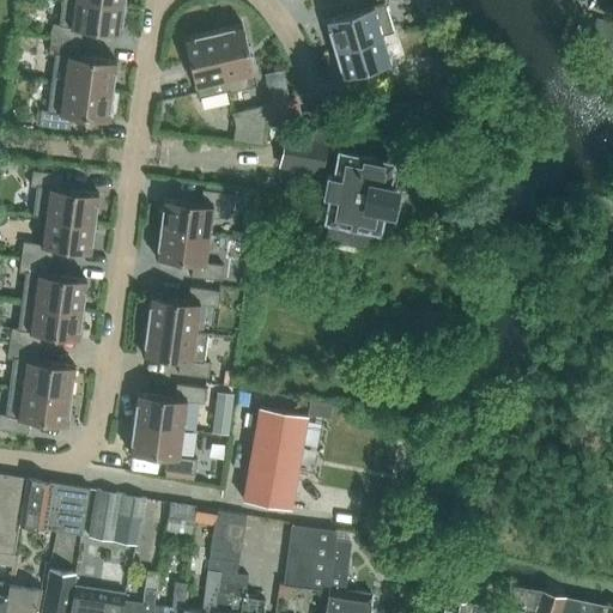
[(61,0),(59,24),(52,23),(50,37),(80,42),(83,29),(120,34),(123,4),(95,0),(61,0)]
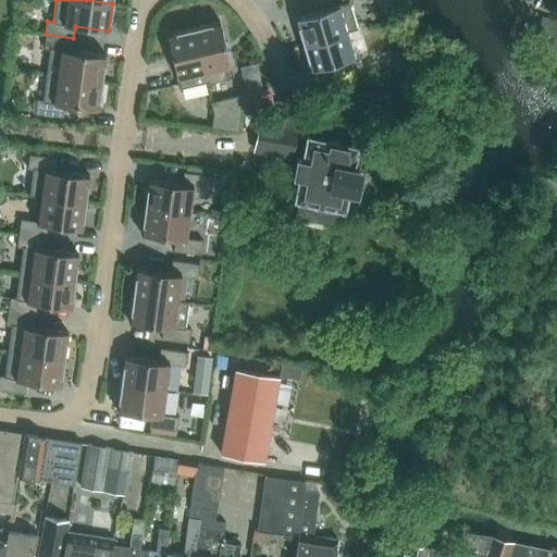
[(295,19),(302,44),(357,27),(349,1),(339,4),(339,5),(295,19)]
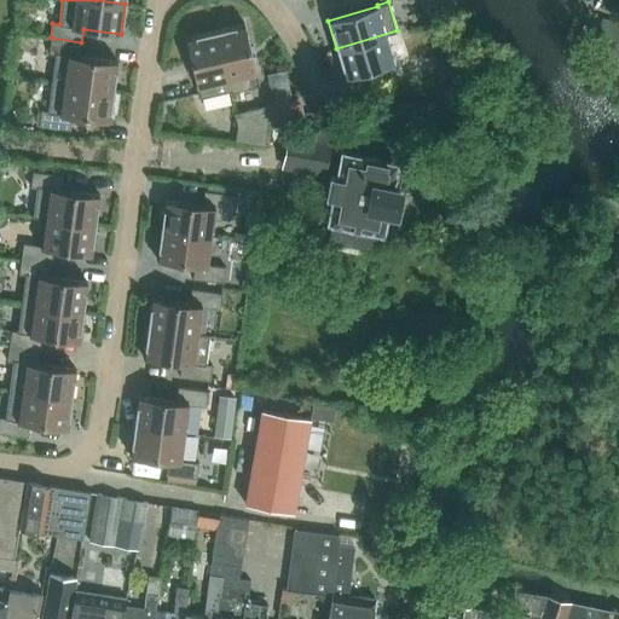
[(618,24),(601,18),(591,48),(618,57),(618,24)]
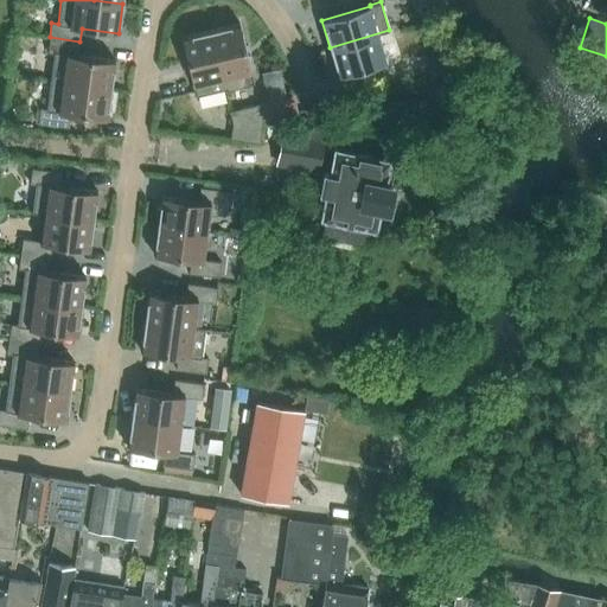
[(211,30),(224,90),(254,83),(251,72),(250,72),(240,23),(211,30)]
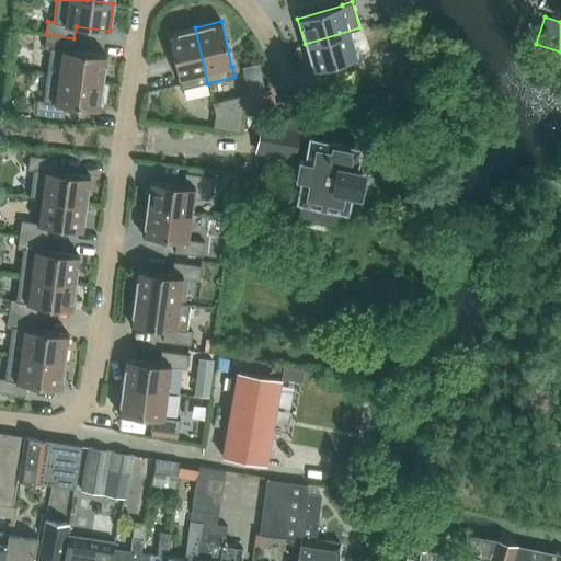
[(207,83),(195,27),(168,34),(179,79),(181,90),(207,83)]
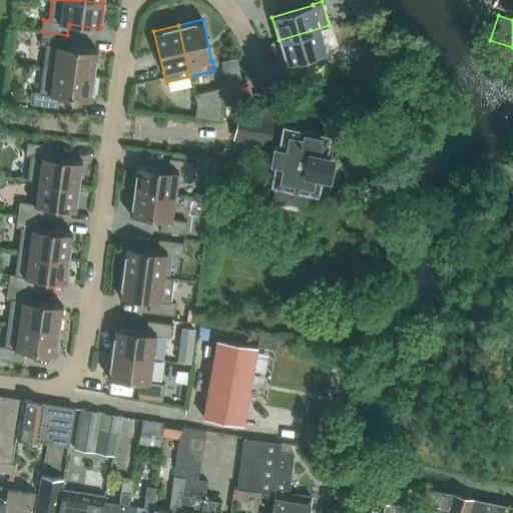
[(329,26),(329,25),(279,40),(286,64),(327,52),(320,29),(329,26)]
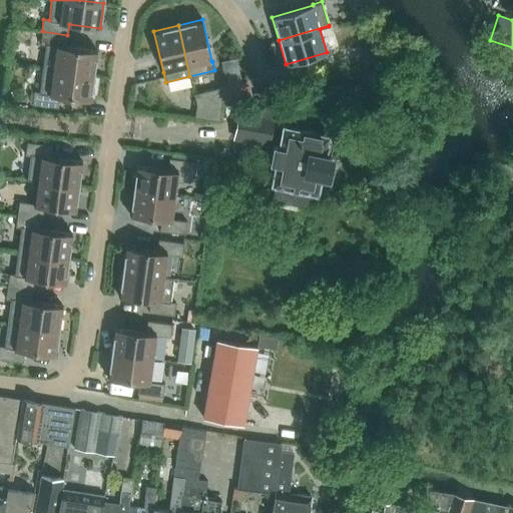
[(67,35),(42,31),(40,44),(45,45),(42,68),(94,75),(97,51),(65,46),(67,35)]
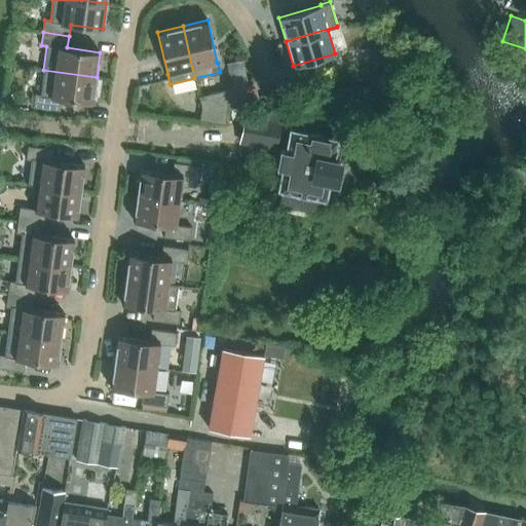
[(242,60),(226,63),(232,87),(248,84),(242,60)]
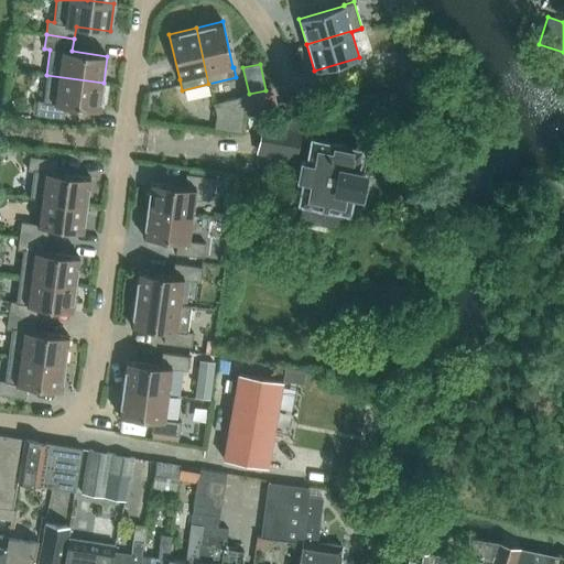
[(43,101),(38,100),(35,115),(63,118),(65,106),(99,110),(104,83),(46,75),(43,101)]
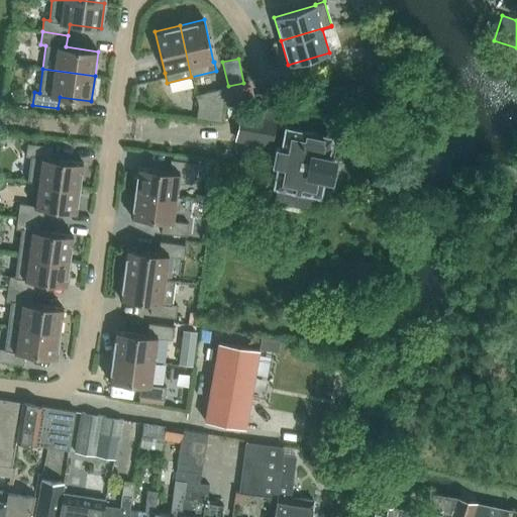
[(223,109),(224,102),(221,89),(195,95),(198,105),(223,109)]
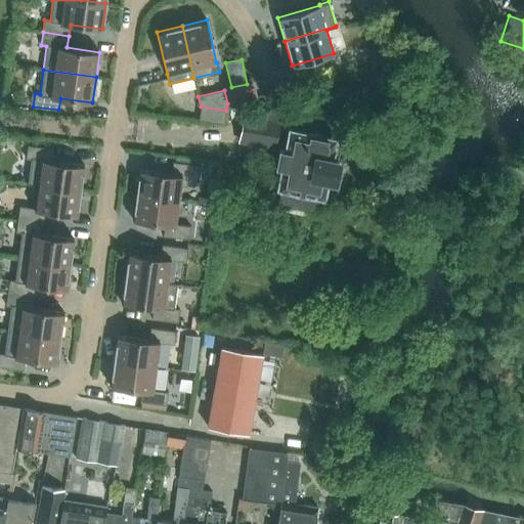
[(199,120),(224,124),(226,111),(201,106),(199,120)]
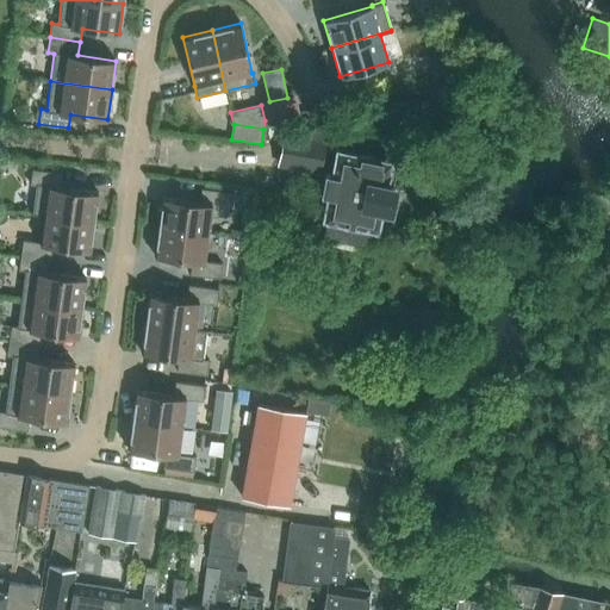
[(328,132),(309,129),(307,135),(284,130),(277,167),(321,174),(328,132)]
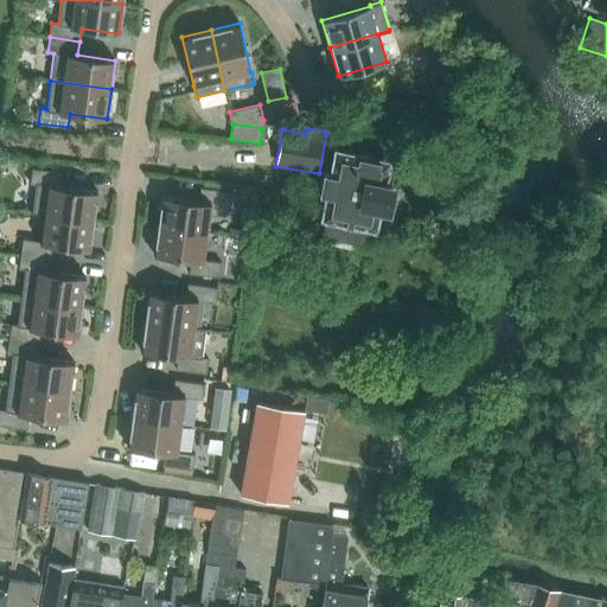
[(366,253),(371,229),(376,230),(381,205),(388,208),(391,186),(385,184),(390,160),(334,148),(330,173),(324,172),(319,193),(326,195),(321,219),(325,219),(320,243),(366,253)]
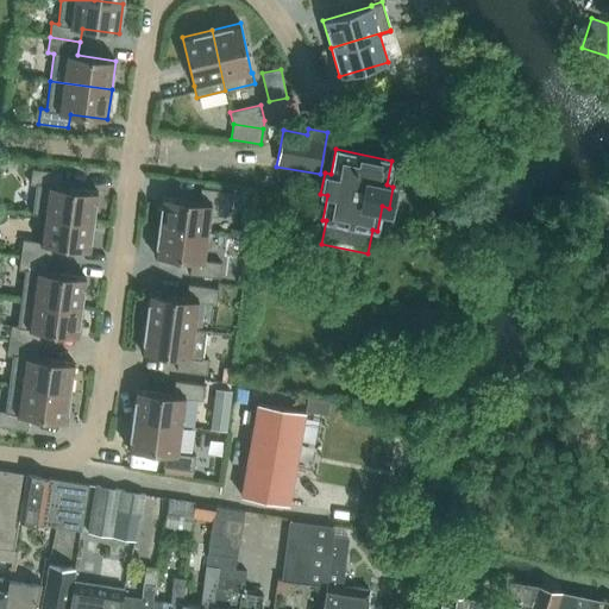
[(32,213),(94,221),(98,192),(60,187),(62,173),(32,169),(30,184),(36,184),(32,213)]
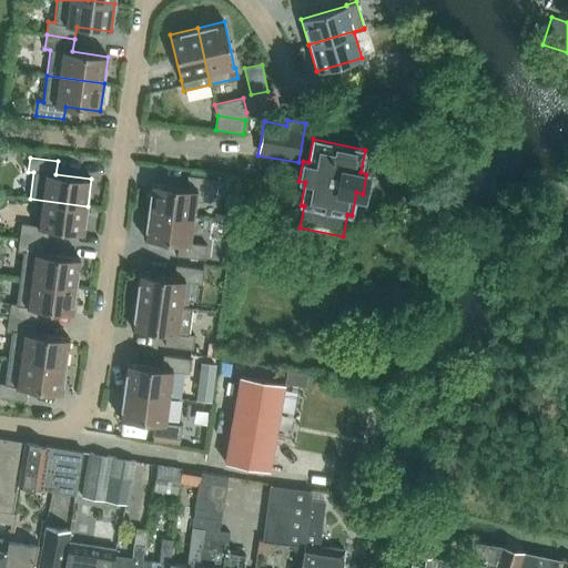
[(151,183),(146,211),(194,217),(195,202),(213,200),(215,179),(188,175),(185,188),(151,183)]
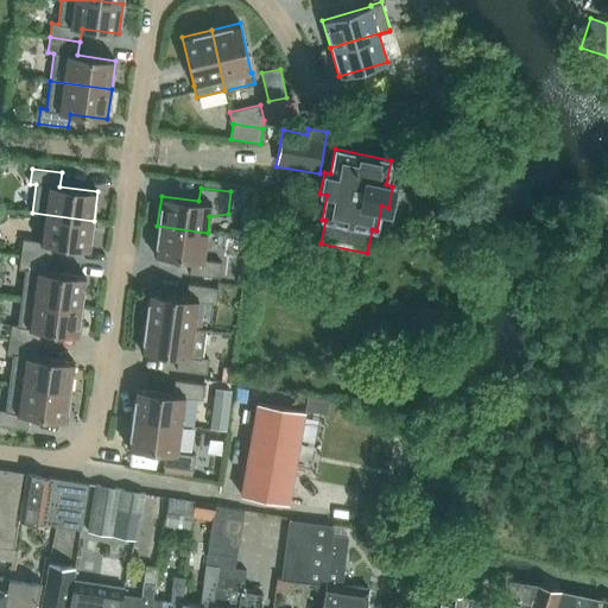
[(94,221),(32,213),(32,214),(44,215),(39,241),(23,239),(20,254),(50,258),(52,245),(89,249),(94,221)]
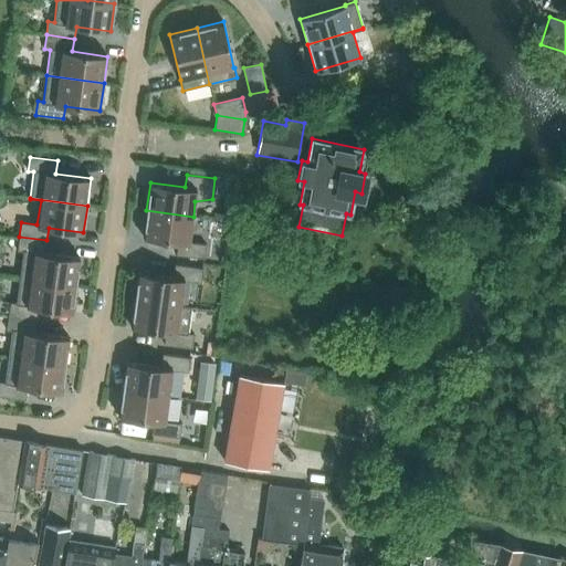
[(194,217),(146,210),(143,237),(178,242),(176,254),(203,259),(206,244),(189,242),(194,217)]
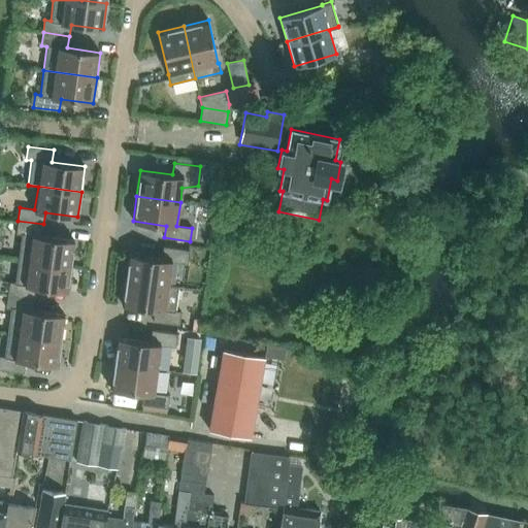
[(43,224),(18,221),(15,234),(21,234),(18,259),(71,266),(74,240),(42,236),(43,224)]
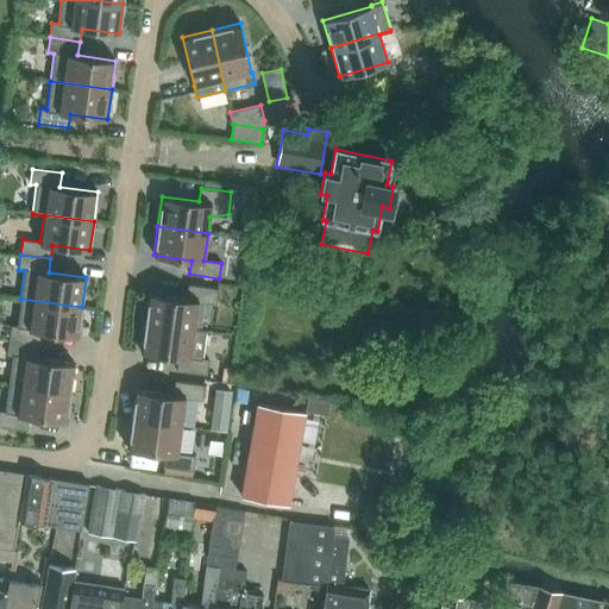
[(149,293),(144,322),(206,331),(206,330),(195,328),(199,301),(215,303),(218,288),(188,284),(186,299),(149,293)]
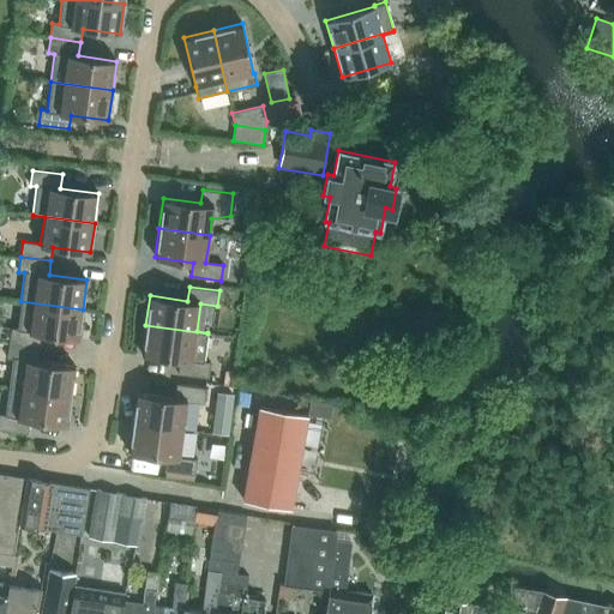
[(83,309),(20,301),(17,329),(11,327),(8,343),(38,347),(41,333),(78,338),(83,309)]
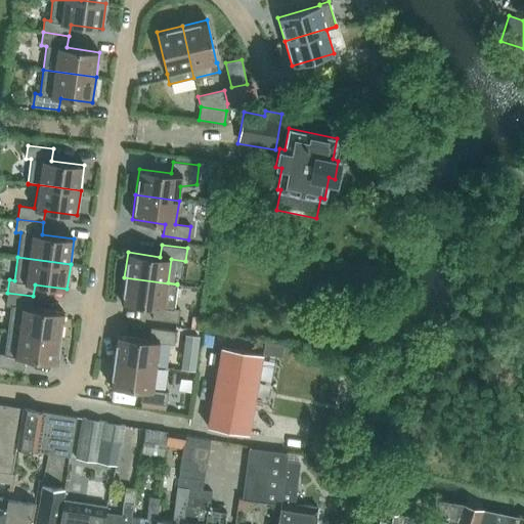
[(351,280),(328,276),(324,294),(348,298),(351,280)]
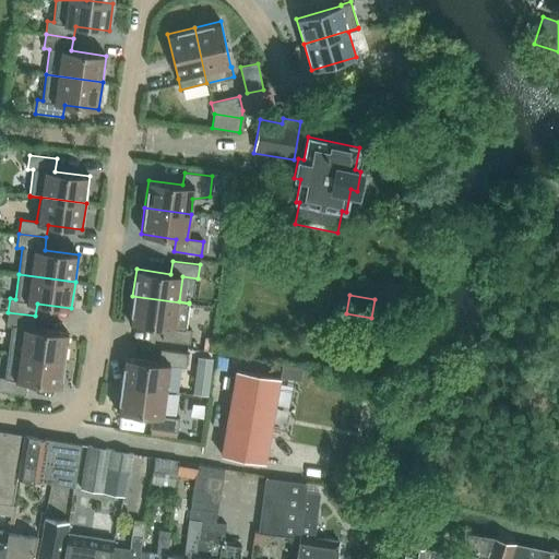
[(186,329),(189,304),(132,296),(129,322),(164,328),(162,340),(189,344),(191,330),(186,329)]
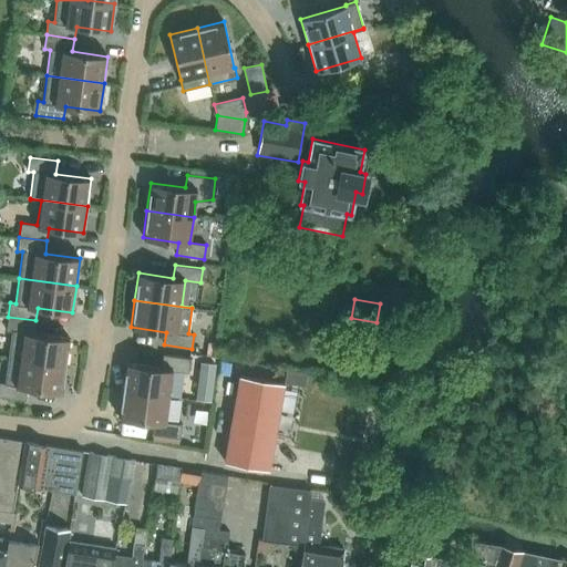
[(35,320),(8,317),(6,331),(12,331),(8,358),(65,366),(69,338),(34,333),(35,320)]
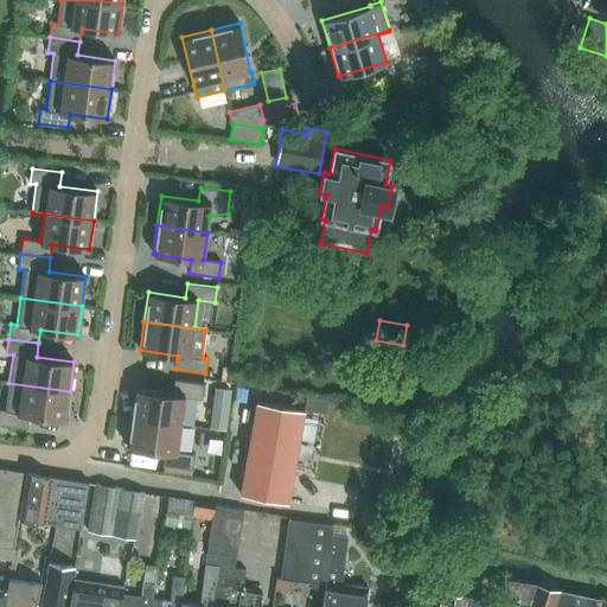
[(135,388),(131,417),(180,425),(185,396),(202,398),(204,384),(174,379),(172,394),(135,388)]
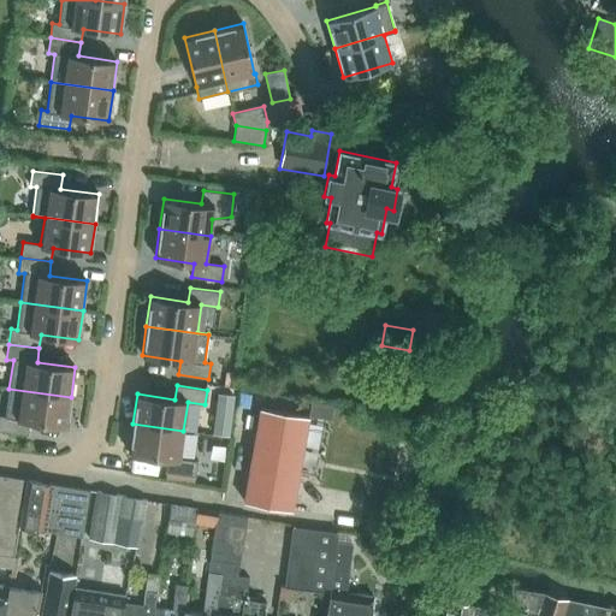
[(71,397),(9,389),(5,416),(0,415),(0,431),(28,434),(29,421),(67,426),(71,397)]
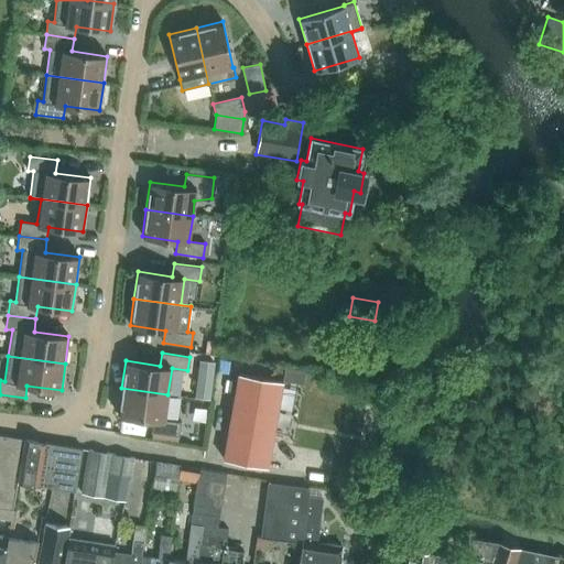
[(220,360),(218,372),(229,373),(230,361),(220,360)]
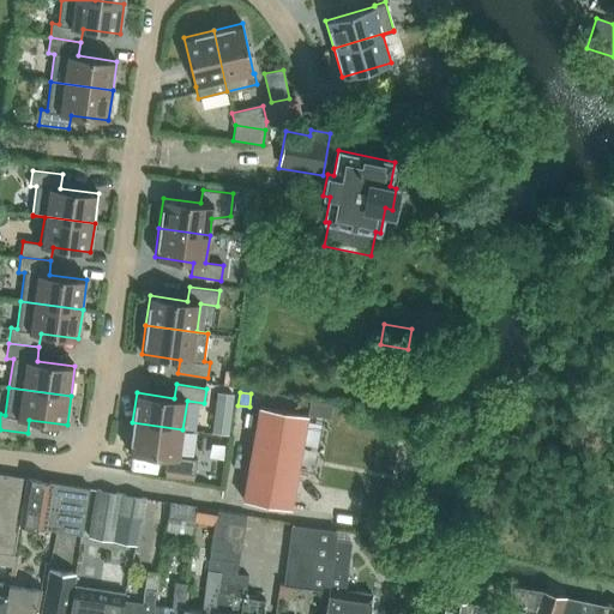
[(311,401),(308,414),(330,419),(332,404),(311,401)]
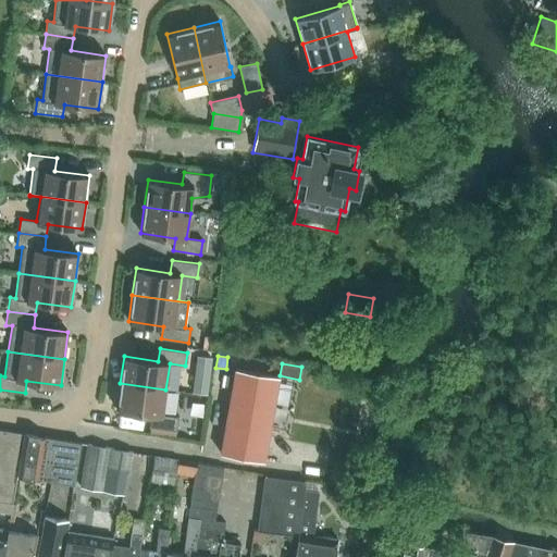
[(264,460),(280,375),(235,368),(220,453),(264,460)]
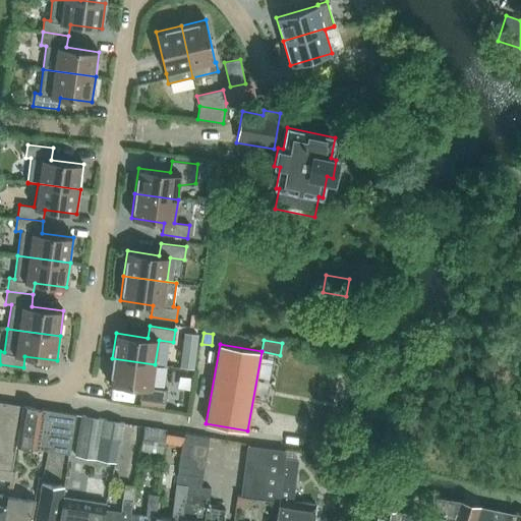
[(182,356),(181,367),(193,369),(195,357),(182,356)]
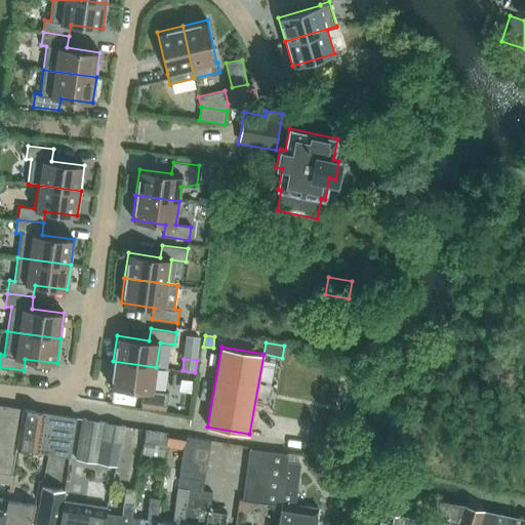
[(156,367),(113,361),(110,387),(143,391),(140,402),(166,406),(168,393),(153,391),(156,367)]
